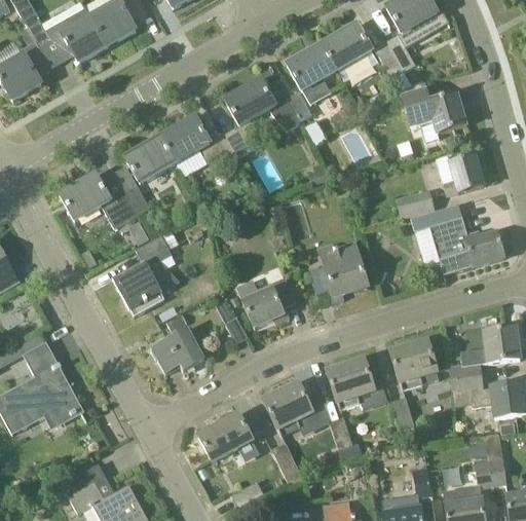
[(0,0),(0,14),(10,9),(5,0),(0,0)]
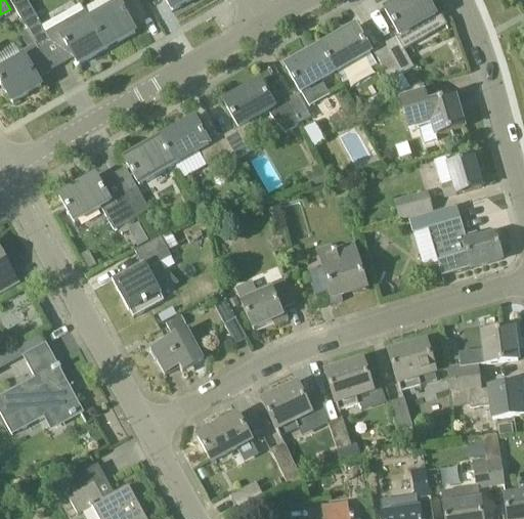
[(125,12),(126,11),(119,0),(92,0),(83,5),(106,46),(135,30),(125,12)]
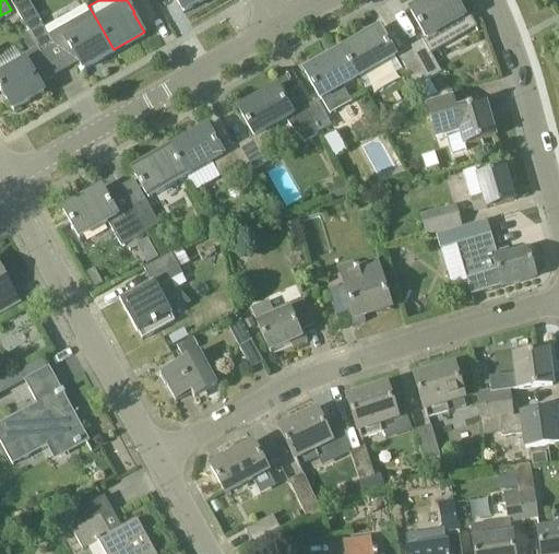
[(178,0),(183,9),(199,0),(178,0)]
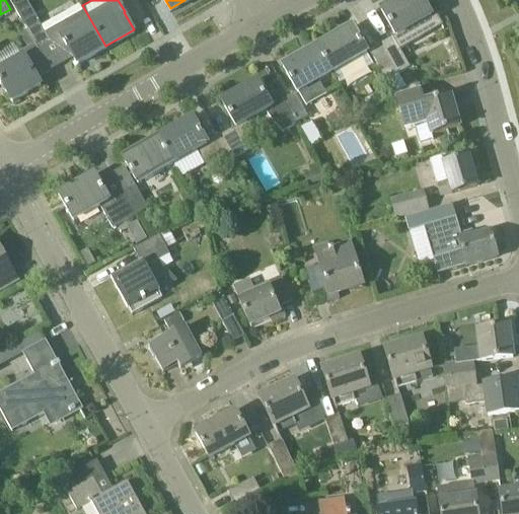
[(423,32),(416,20),(431,12),(424,0),(398,0),(384,8),(382,6),(381,6),(395,31),(381,40),(398,70),(410,64),(399,46),(423,32)]
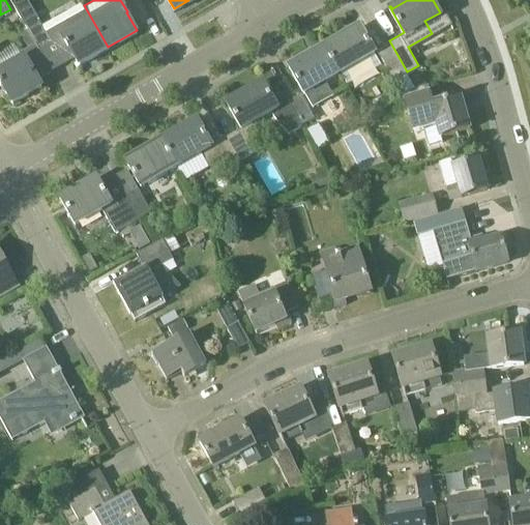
[(84,5),(84,6),(82,2),(42,24),(38,16),(25,23),(35,41),(36,41),(39,47),(62,34),(68,46),(69,45),(80,63),(108,47),(84,5)]
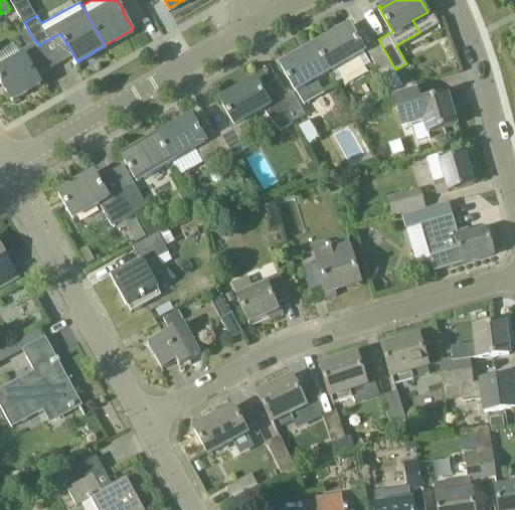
[(315,43),(329,68),(364,48),(349,23),(348,24),(350,26),(331,37),(330,34),(315,43)]
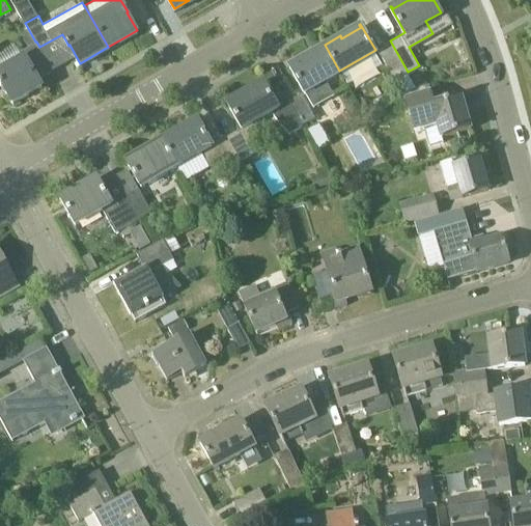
[(408,72),(390,40),(378,48),(396,79),(408,72)]
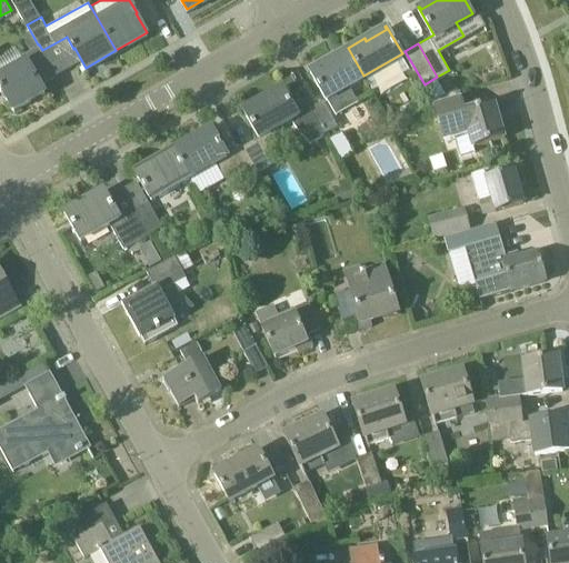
[(21,54),(25,60),(0,73),(0,87),(1,90),(2,89),(13,109),(45,91),(40,82),(56,74),(42,51),(42,50),(39,44),(38,44),(21,54)]
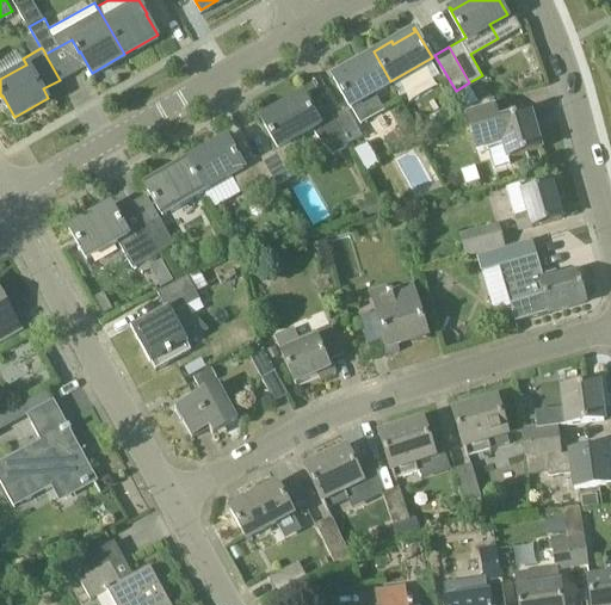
[(390,81),(374,51),(356,61),(358,65),(337,76),(334,73),(333,74),(350,105),(351,104),(360,121),(384,107),(375,91),(390,81)]
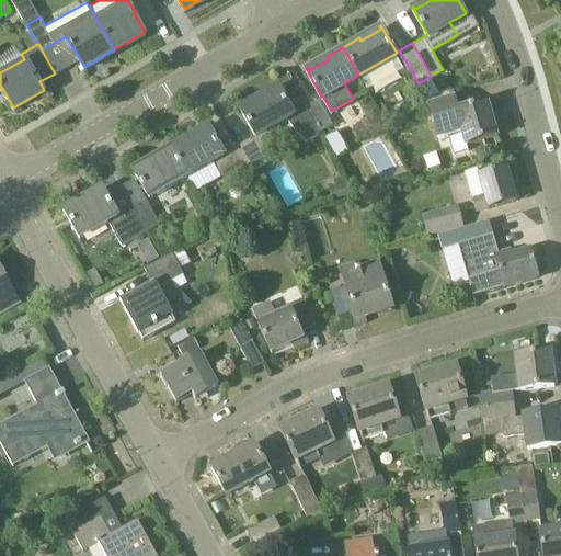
[(431,76),(419,83),(426,98),(439,91),(431,76)]
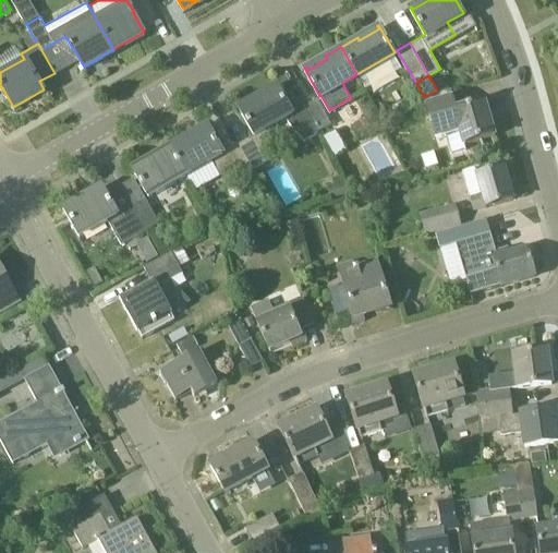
[(303,104),(299,97),(288,104),(276,84),(259,93),(262,96),(241,107),(240,105),(239,105),(254,132),(238,142),(252,167),(265,159),(258,148),(274,140),(266,127),(286,116),(304,137),(318,130),(317,129),(303,104)]
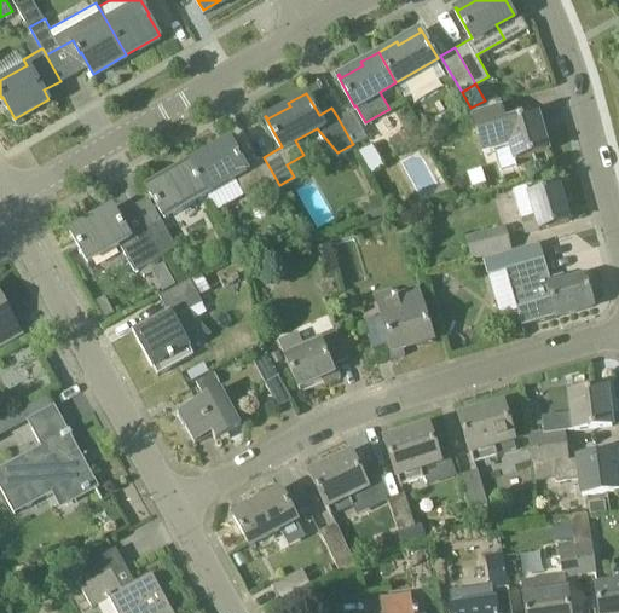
[(537,109),(505,119),(501,105),(474,114),(486,151),(495,149),(501,166),(516,161),(515,157),(548,148),(537,109)]
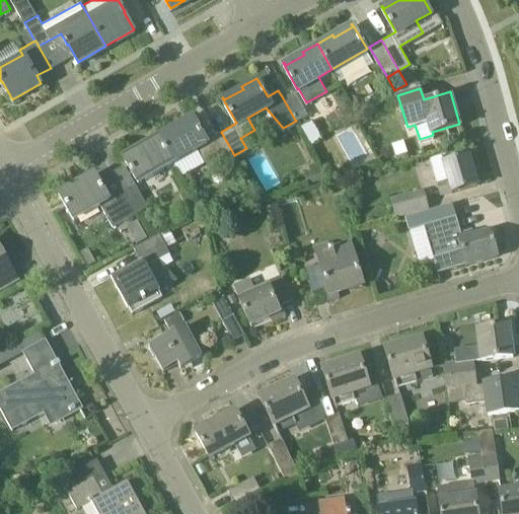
[(294,89),(282,96),(295,120),(308,113),(294,89)]
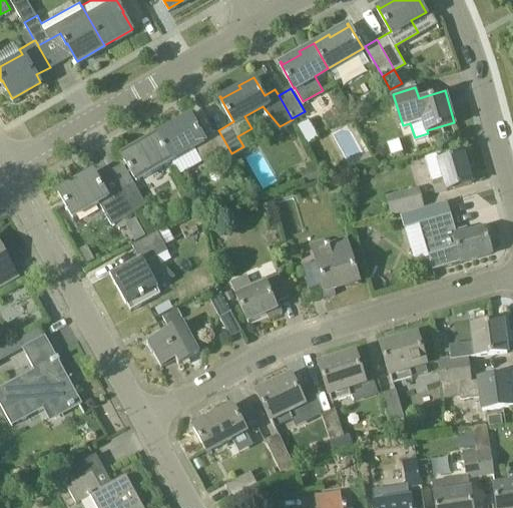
[(353,111),(358,120),(369,115),(364,105),(353,111)]
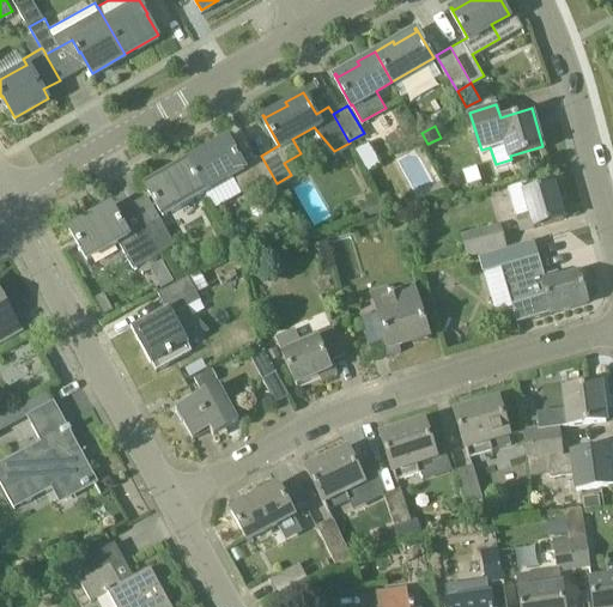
[(277,183),(261,156),(244,165),(228,135),(226,137),(228,140),(206,152),(204,149),(186,159),(204,189),(232,173),(241,187),(256,178),(263,190),(277,183)]
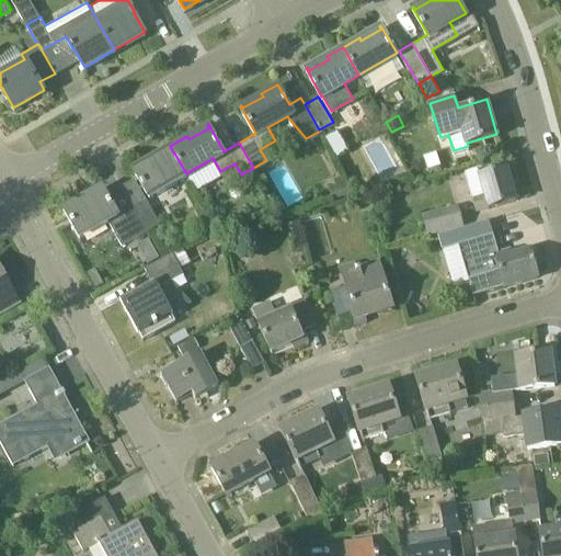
[(186,173),(170,146),(155,155),(156,158),(136,169),(135,166),(133,167),(149,195),(186,173)]
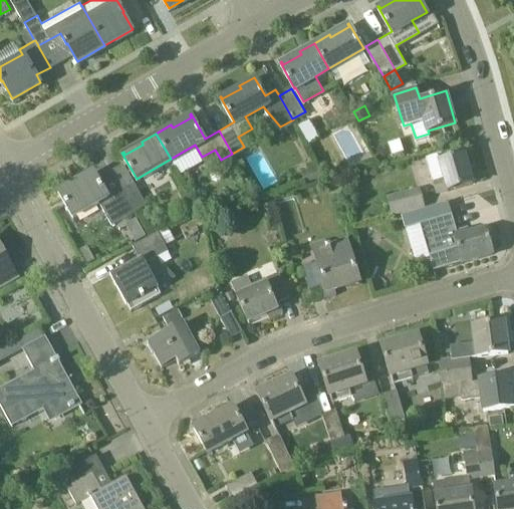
[(464,153),(439,160),(437,152),(427,155),(437,190),(447,187),(447,188),(472,181),(464,153)]
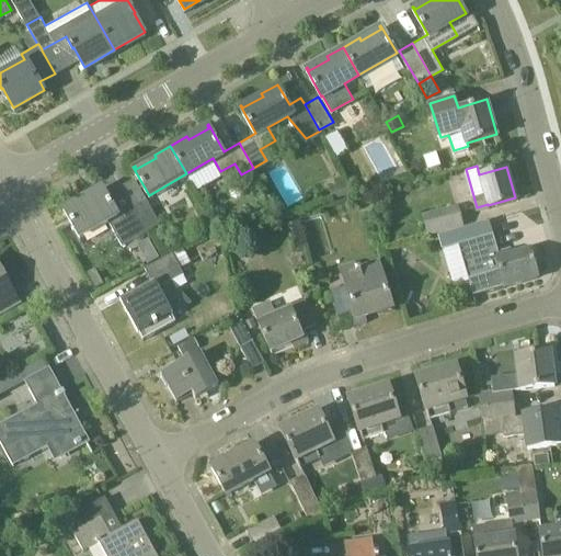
[(335,197),(352,192),(348,180),(331,185),(335,197)]
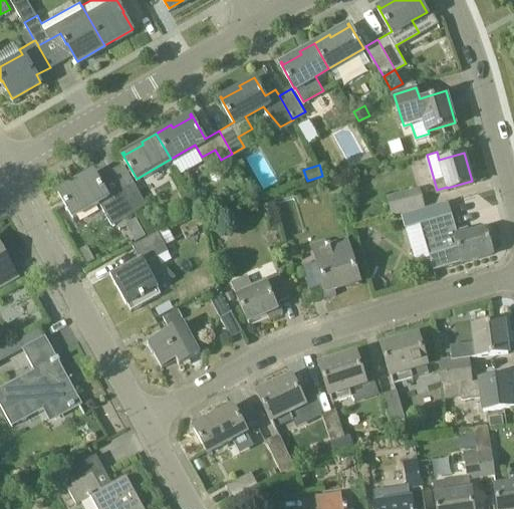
[(73,181),(58,189),(72,215),(98,200),(111,222),(134,210),(120,187),(107,195),(92,170),(91,170),(93,173),(74,183),(73,181)]
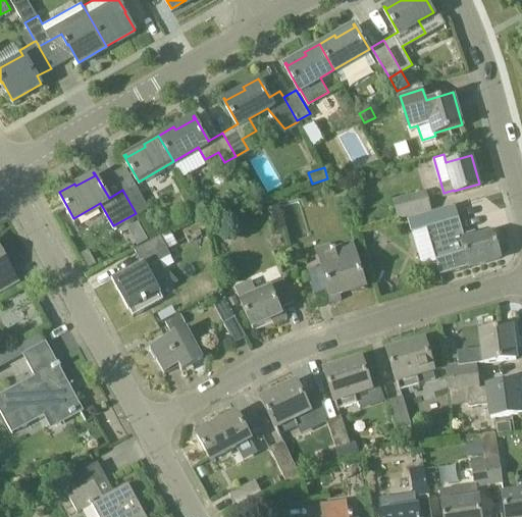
[(136,213),(149,205),(136,182),(122,190),(136,213)]
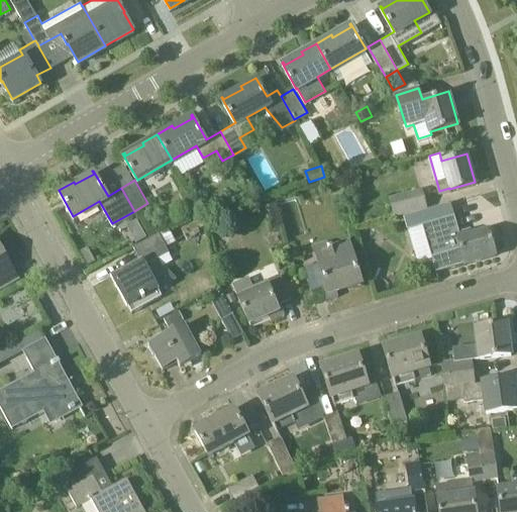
[(422,186),(389,195),(394,215),(427,206),(422,186)]
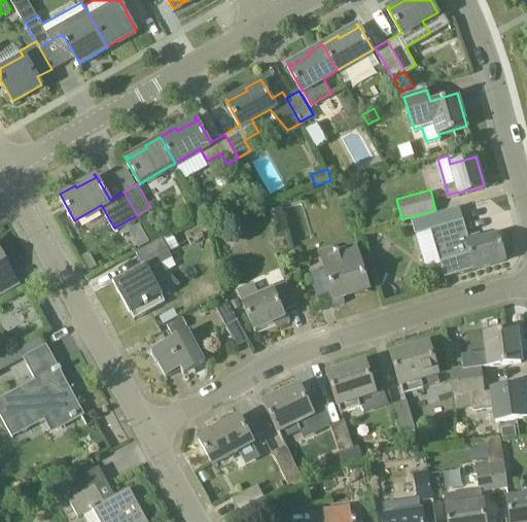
[(461,219),(463,219),(463,217),(430,227),(416,231),(426,266),(440,262),(440,261),(469,252),(473,267),(505,257),(497,232),(481,236),(480,233),(466,237),(461,219)]
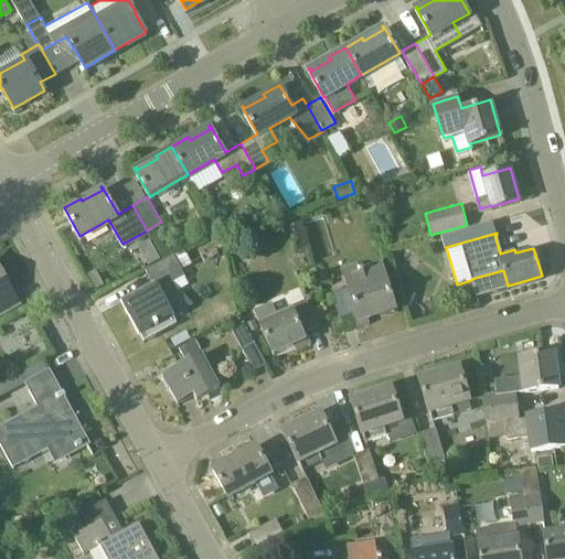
[(159,289),(185,273),(182,267),(173,253),(173,251),(146,267),(155,282),(123,300),(144,340),(177,322),(159,289)]
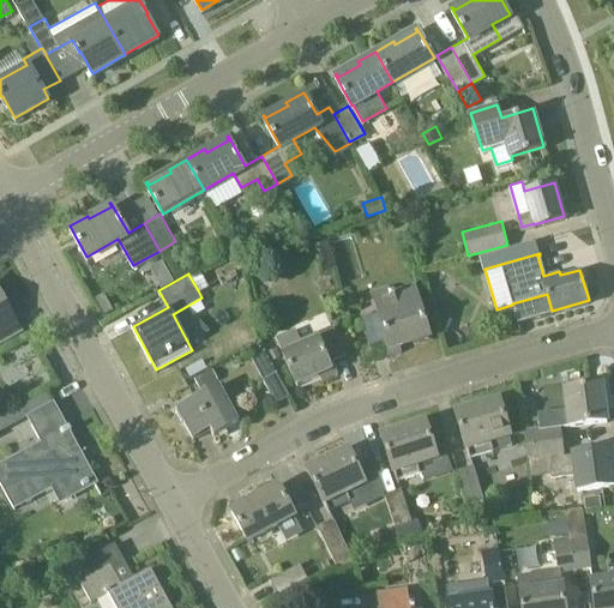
[(429,333),(415,282),(390,288),(389,284),(371,289),(377,309),(361,313),(369,343),(383,338),(386,354),(402,349),(399,342),(429,333)]
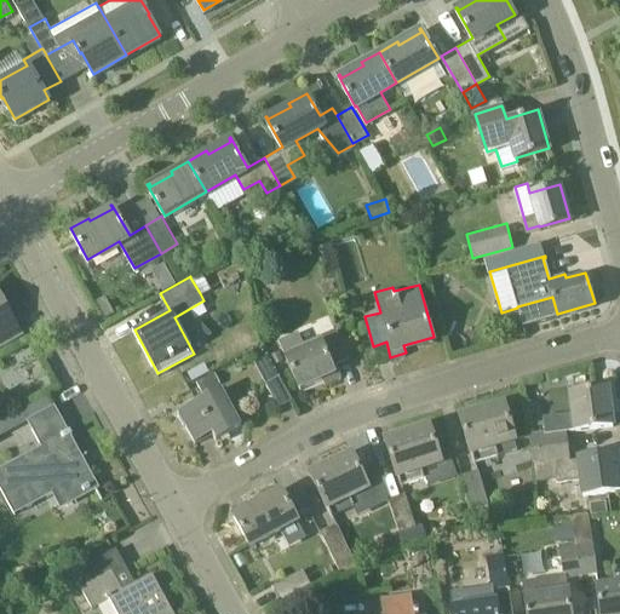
[(0,293),(0,342),(21,330),(0,293)]
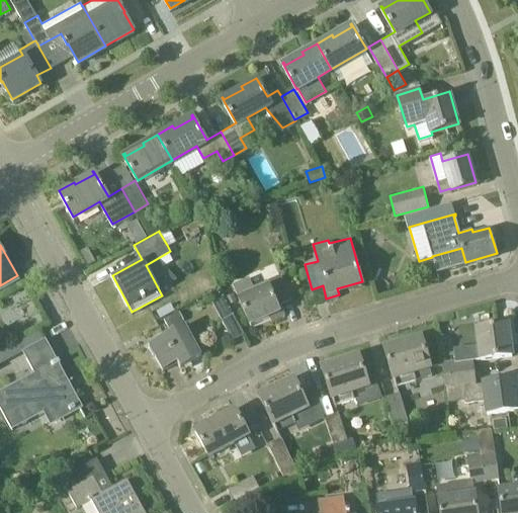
[(291,297),(280,272),(253,283),(249,274),(233,281),(250,323),(269,315),(271,319),(285,314),(282,307),(279,308),(277,303),(291,297)]
